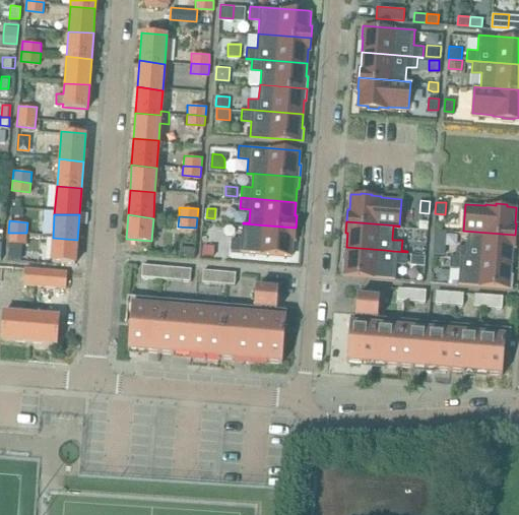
[(295,240),(296,228),(243,223),(242,238),(232,237),(231,249),(292,254),(293,239),(295,240)]
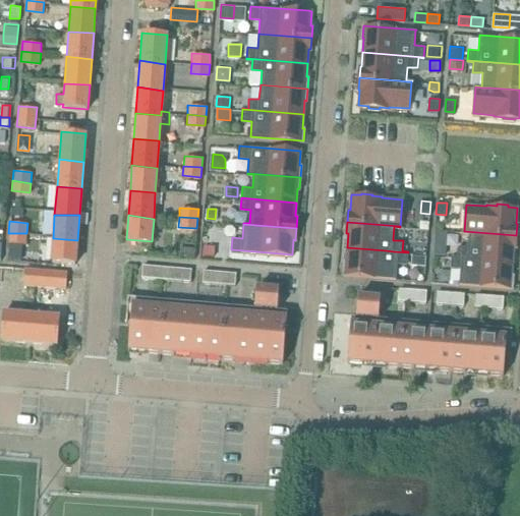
[(516,247),(516,235),(464,231),(464,232),(469,232),(468,245),(458,245),(457,255),(452,254),(452,255),(469,258),(477,258),(513,261),(514,246),(516,247)]
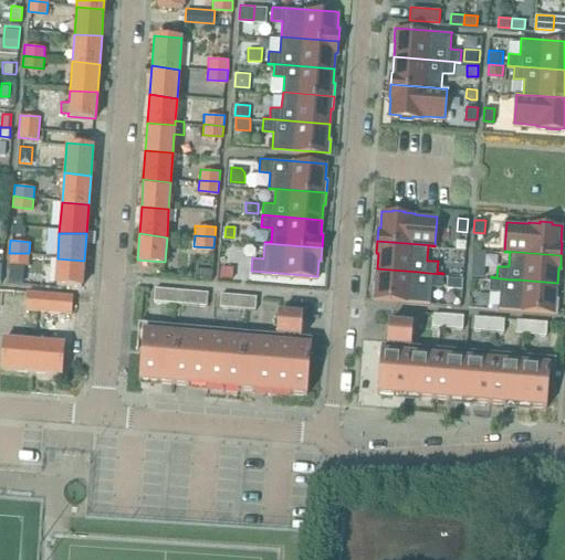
[(28,265),(29,253),(9,253),(8,263),(28,265)]
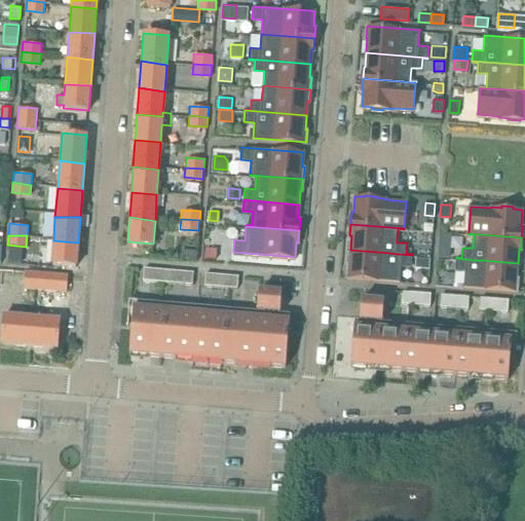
[(76,266),(78,243),(53,240),(51,264),(76,266)]
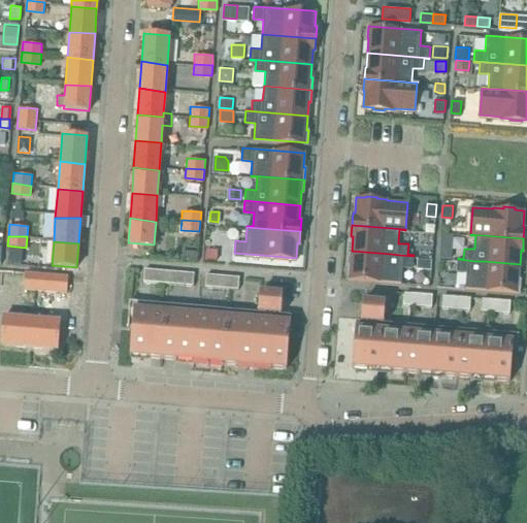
[(440,246),(439,257),(452,258),(452,247),(440,246)]
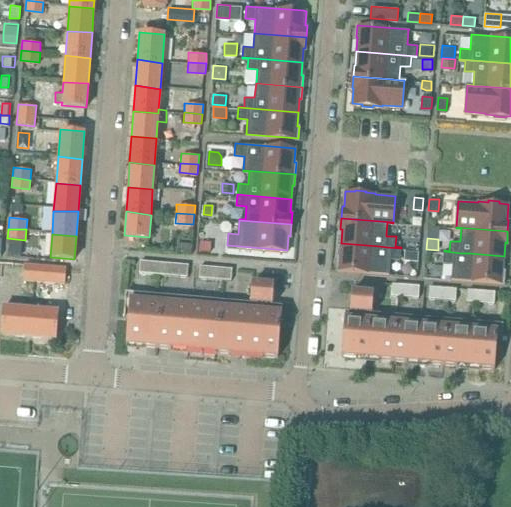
[(200,240),(199,249),(211,250),(211,241),(200,240)]
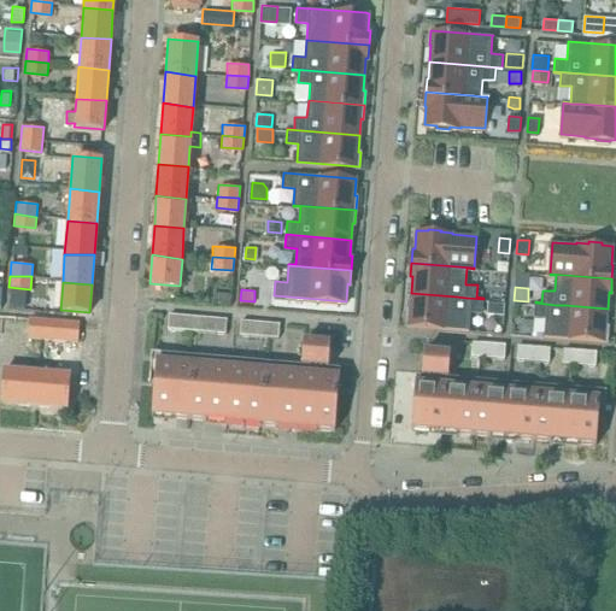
[(213,291),(212,299),(229,300),(230,292),(227,291),(213,291)]
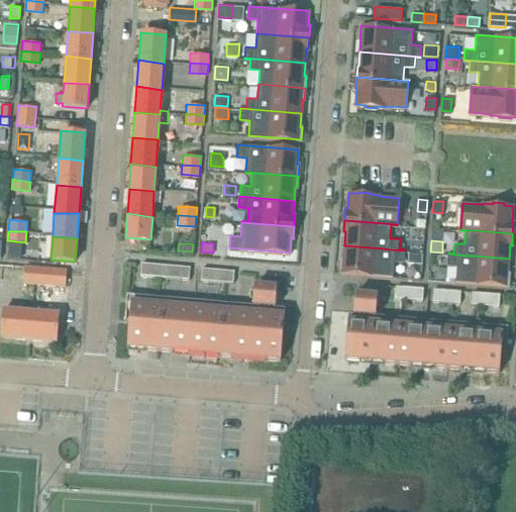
[(404,262),(405,250),(391,249),(383,248),(344,245),(343,260),(341,259),(340,272),(393,276),(394,261),(404,262)]
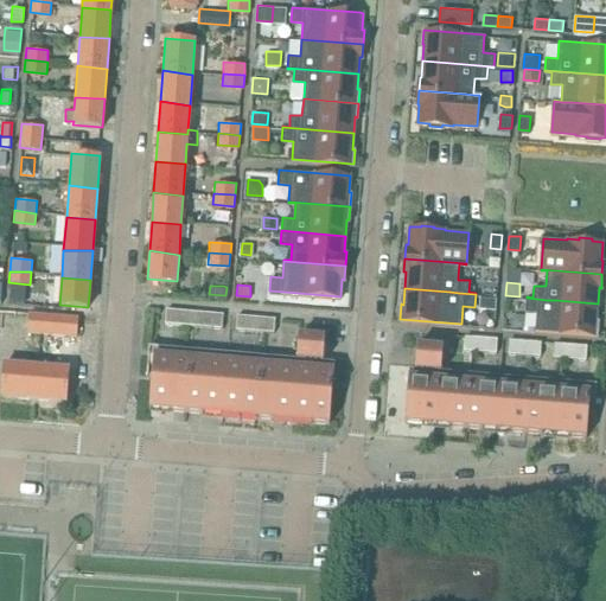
[(479,294),(479,306),(496,307),(496,295),(479,294)]
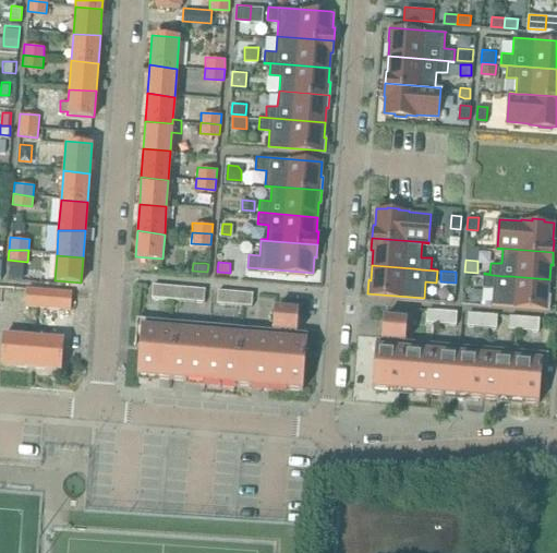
[(548,308),(549,295),(548,295),(549,279),(511,276),(503,276),(484,274),(483,286),(494,287),(493,303),(548,308)]
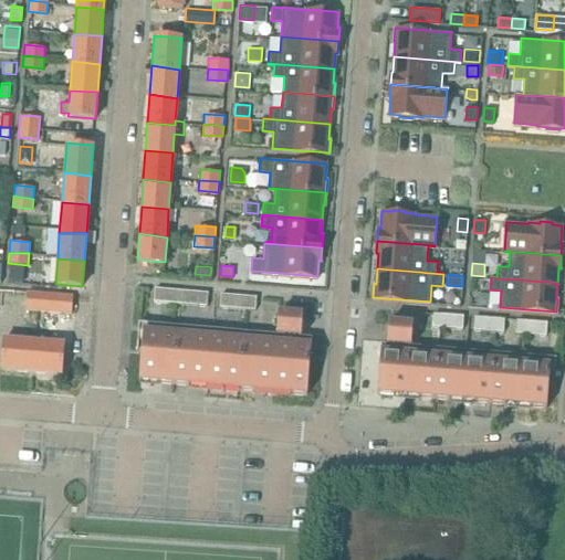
[(154,299),(164,300),(165,287),(155,286),(154,299)]
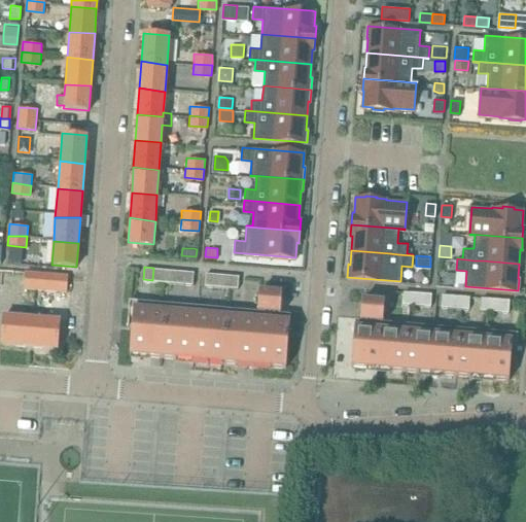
[(153,268),(152,280),(160,280),(161,268),(153,268)]
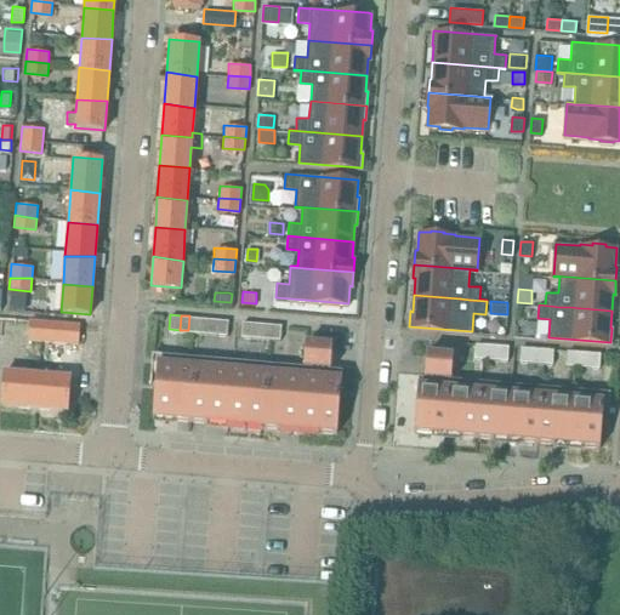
[(189,315),(188,330),(198,331),(199,317),(189,315)]
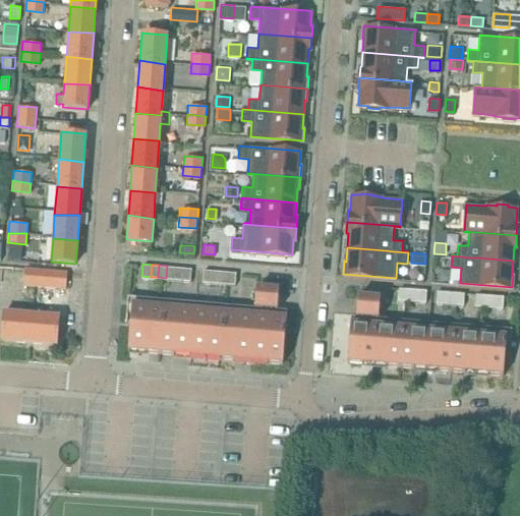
[(167,266),(166,278),(174,278),(175,266),(167,266)]
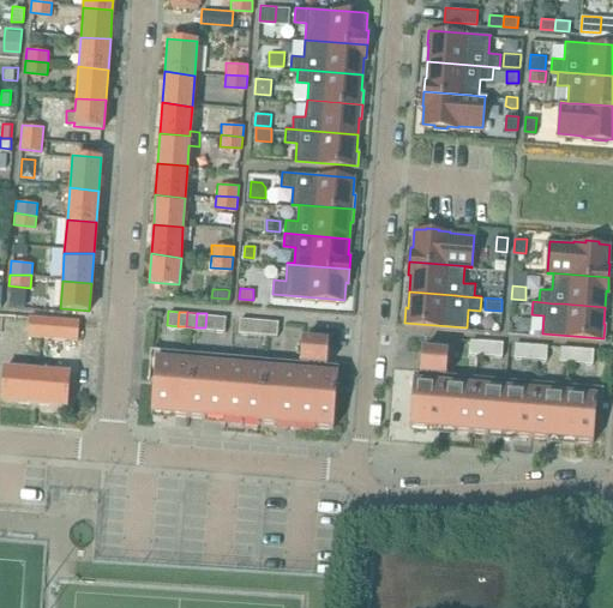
[(206,313),(205,327),(215,329),(216,314),(206,313)]
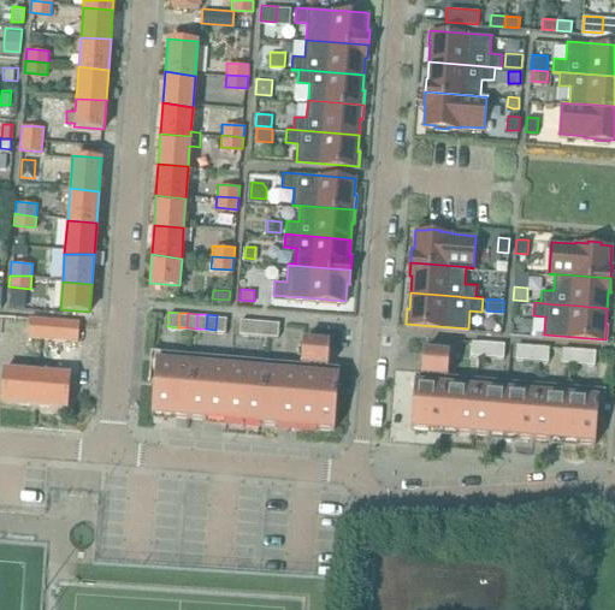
[(29,315),(28,336),(49,337),(52,318),(29,315)]
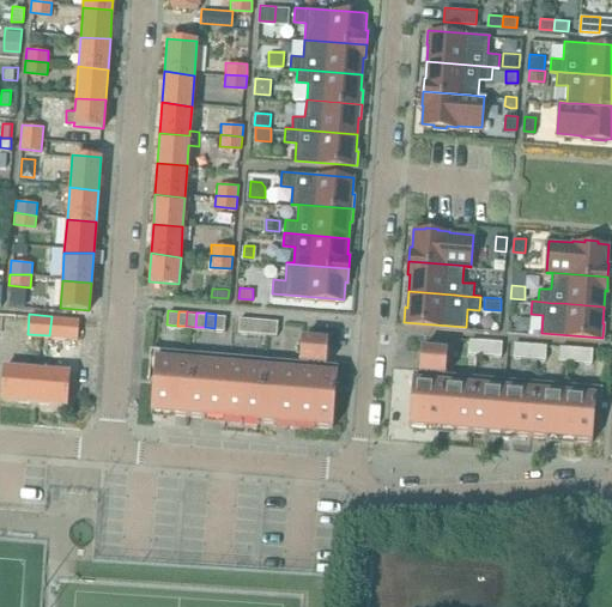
[(216,314),(214,328),(224,329),(225,315),(216,314)]
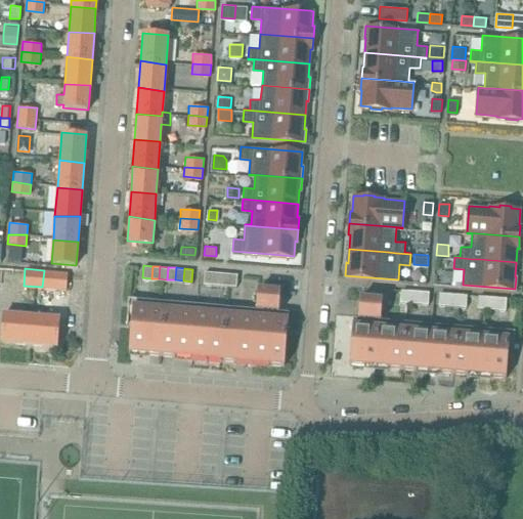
[(44,270),(42,287),(55,289),(66,289),(68,272),(44,270)]
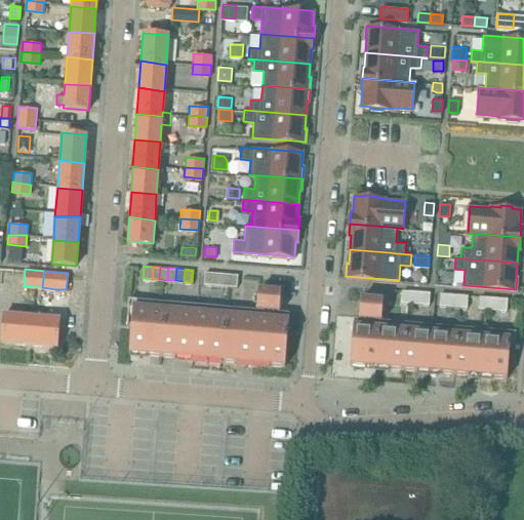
[(204,283),(212,284),(213,271),(205,271),(204,283)]
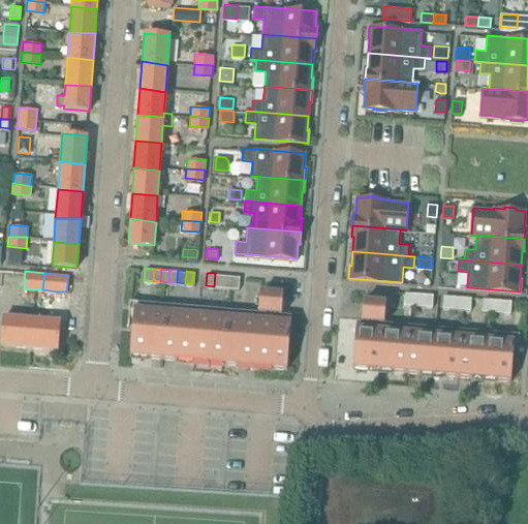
[(215,273),(214,286),(222,286),(223,274),(215,273)]
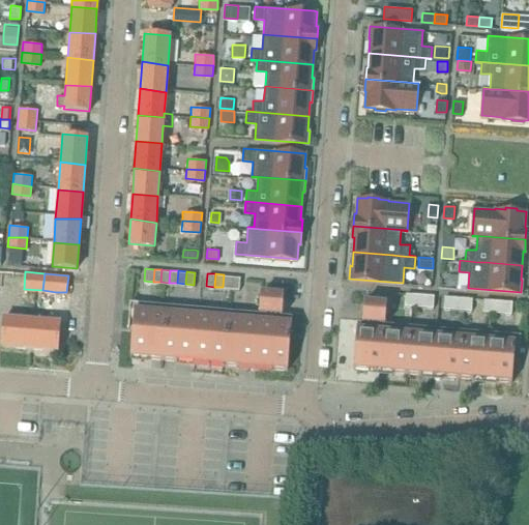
[(224,274),(223,287),(231,288),(232,275),(224,274)]
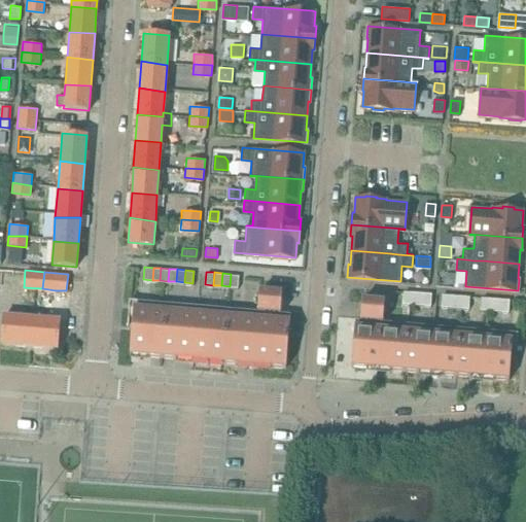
[(231,274),(230,286),(238,287),(239,275),(231,274)]
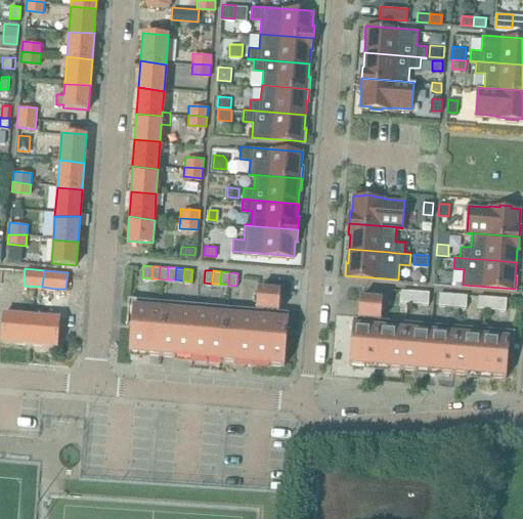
[(400,301),(408,301),(409,290),(401,289),(400,301)]
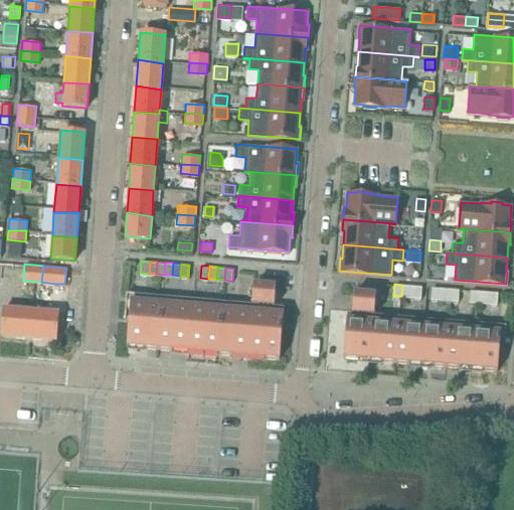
[(126,300),(125,316),(126,316),(126,313),(130,313),(127,345),(129,345),(129,341),(144,342),(143,347),(173,349),(173,345),(188,346),(187,350),(188,350),(189,346),(203,347),(203,352),(232,354),(233,350),(247,351),(247,355),(248,355),(248,351),(264,352),(264,357),(280,358),(284,307),(274,306),(276,287),(258,285),(255,310),(231,308),(231,301),(222,301),(213,300),(212,307),(171,304),(172,296),(153,295),(153,302),(126,300)]
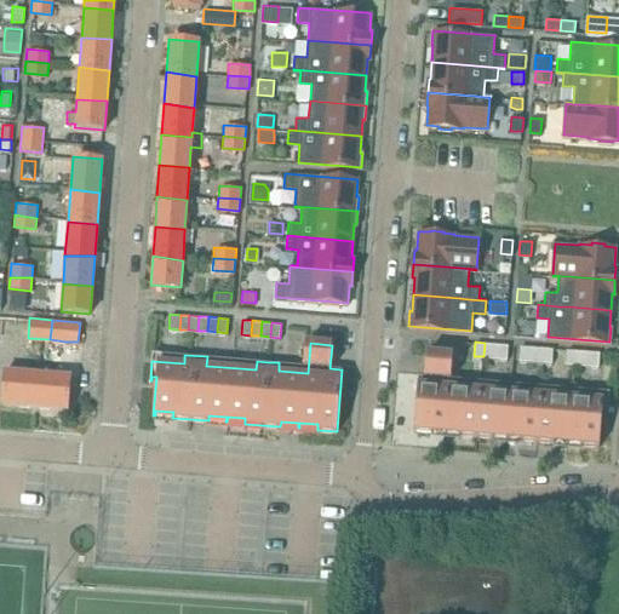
[(451,377),(453,354),(427,351),(427,353),(424,371),(424,374),(418,374),(414,429),(446,432),(476,435),(506,437),(537,440),(567,442),(600,445),(601,422),(602,418),(607,419),(609,390),(572,388),(542,384),(511,382),(481,379),(451,377)]
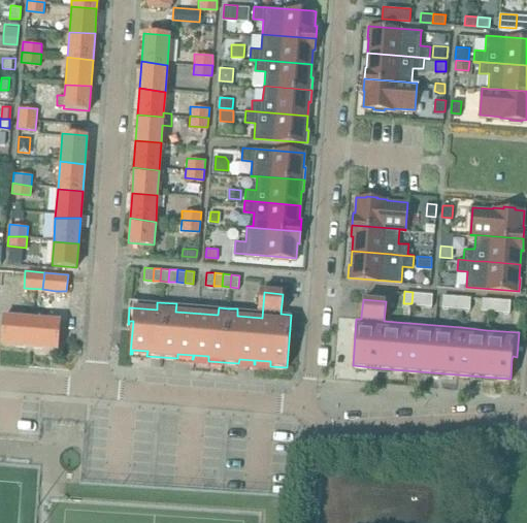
[(0,336),(0,345),(30,348),(32,318),(2,315),(0,336)]
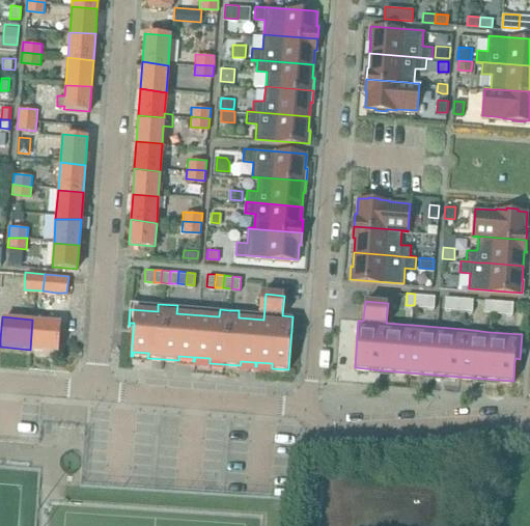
[(32,320),(30,350),(58,352),(61,322),(32,320)]
